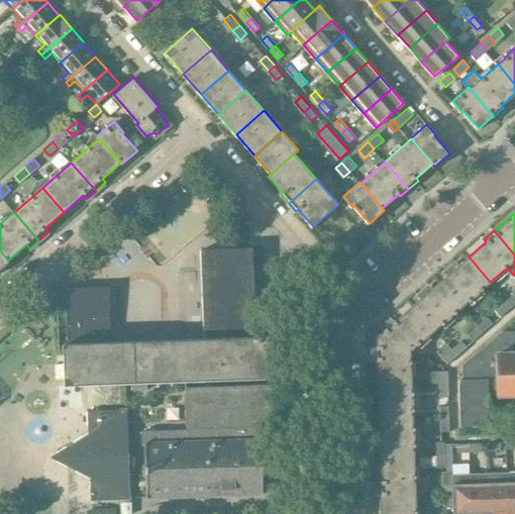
[(276,378),(275,336),(271,336),(270,304),(254,304),(252,247),(201,248),(204,338),(111,342),(109,286),(66,287),(69,344),(65,344),(66,386),(89,385),(160,382),(160,383),(177,382),(276,378)]
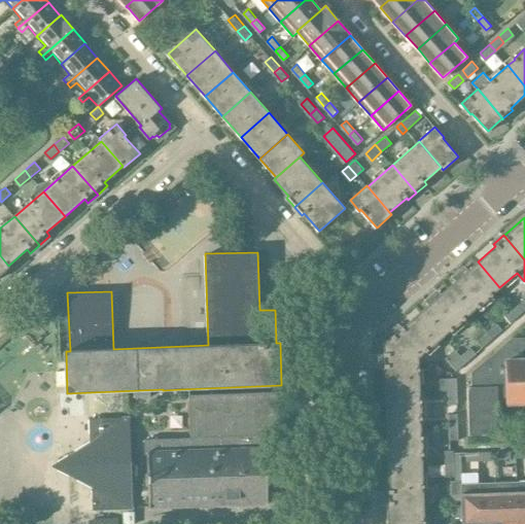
[(0,255),(0,275),(9,267),(8,266),(0,255)]
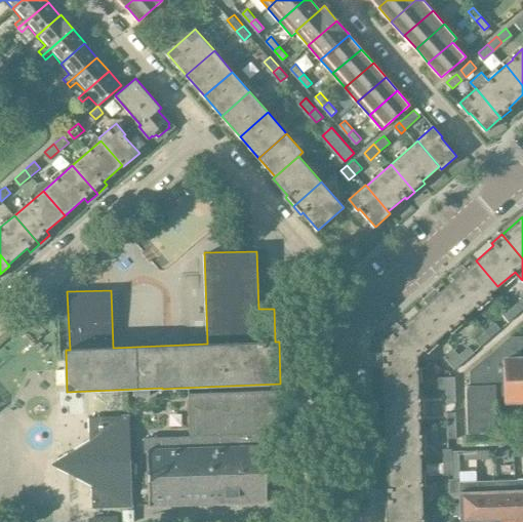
[(454,279),(448,284),(471,311),(476,306),(477,306),(491,293),(490,293),(497,286),(476,261),(467,268),(465,266),(452,277),(454,279)]
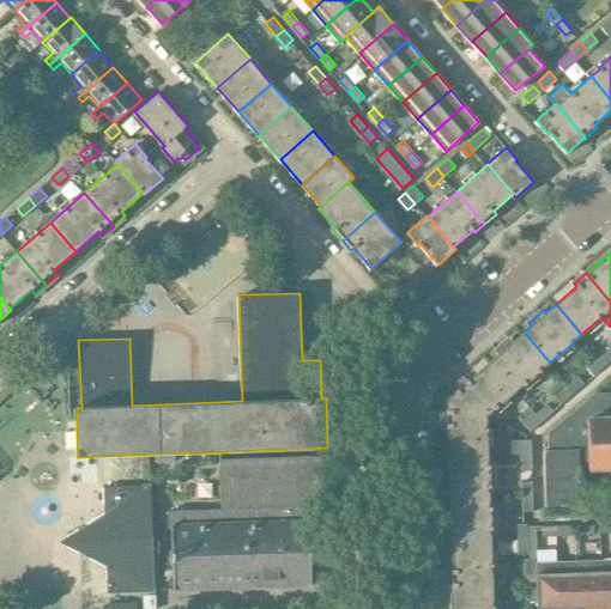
[(500,353),(492,359),(518,389),(525,384),(526,384),(542,371),(540,370),(550,363),(524,332),(514,340),(512,338),(497,351),(500,353)]
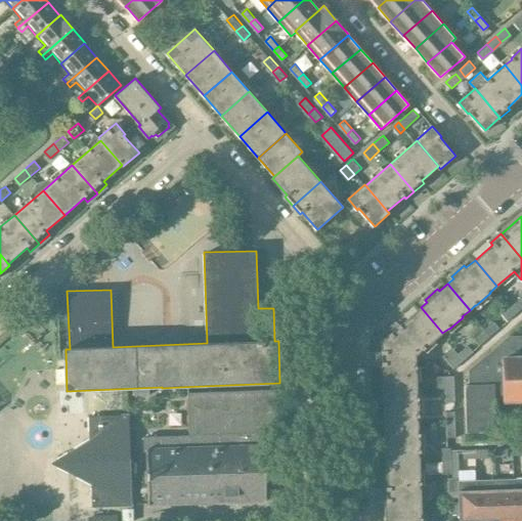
[(505,314),(509,319),(519,311),(514,306),(505,314)]
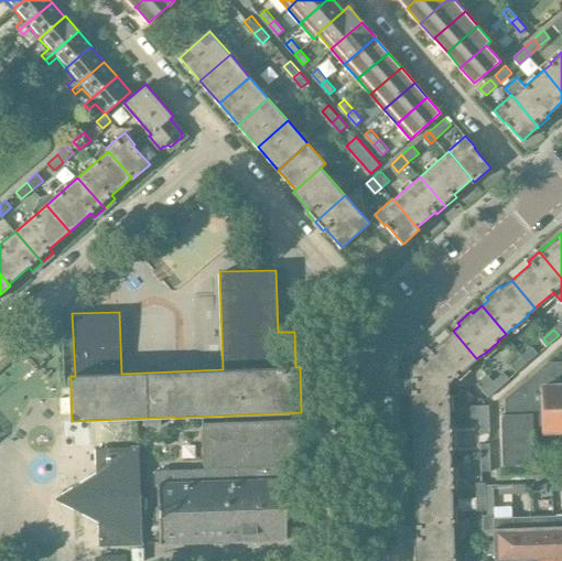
[(533,344),(523,353),(529,360),(540,351),(533,344)]
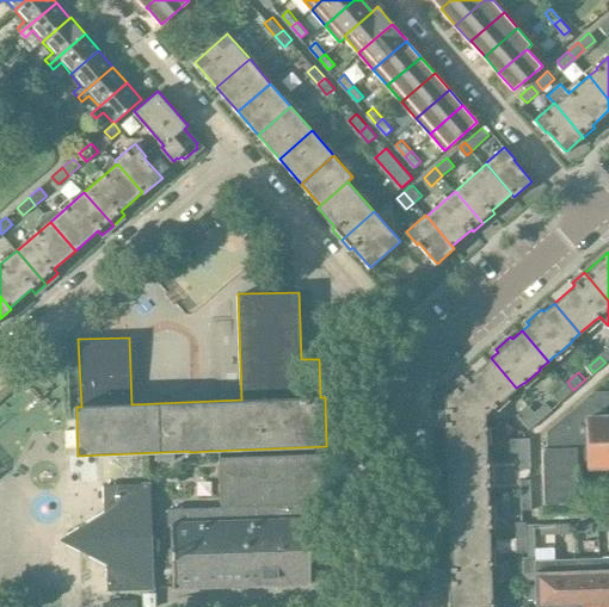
[(573,390),(567,382),(555,392),(561,400),(573,390)]
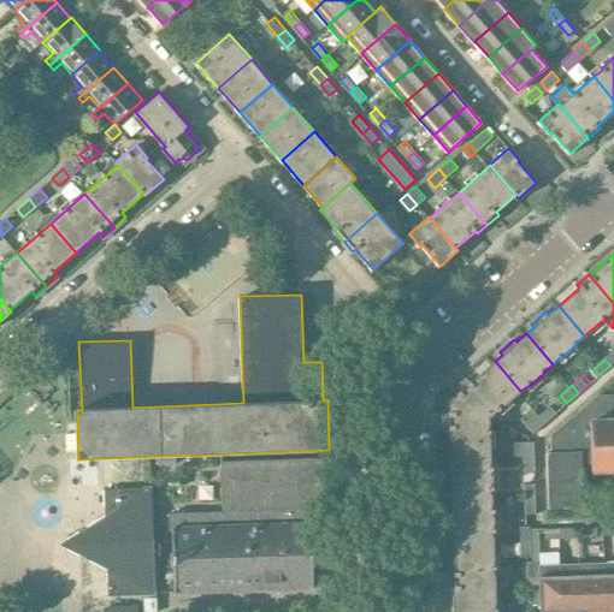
[(613,392),(598,393),(551,434),(553,451),(548,451),(549,507),(584,506),(583,468),(592,468),(592,471),(613,469),(613,392)]
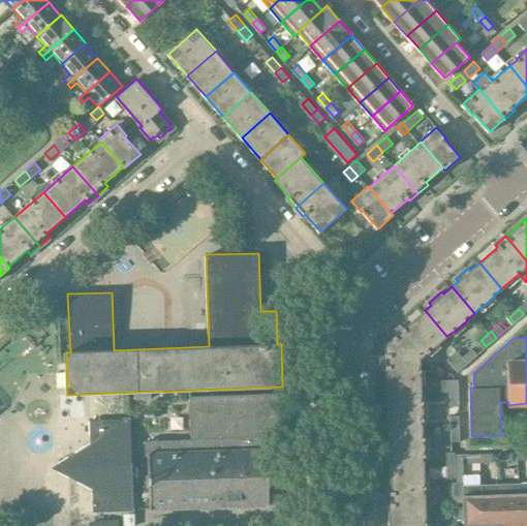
[(473,348),(465,357),(469,362),(478,353),(473,348)]
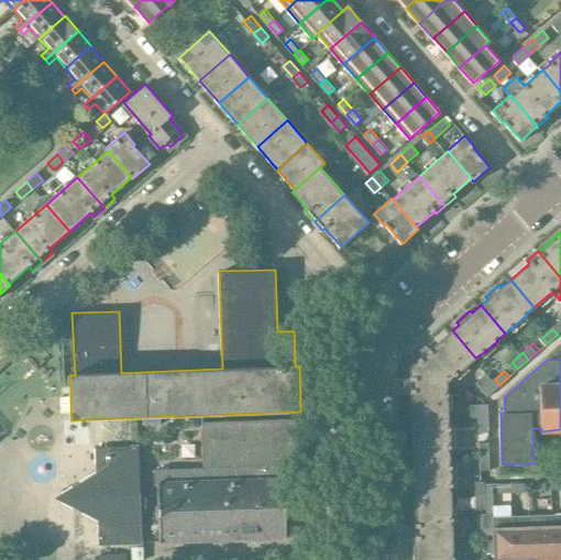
[(490,394),(499,385),(495,380),(494,381),(487,373),(479,381),(490,394)]
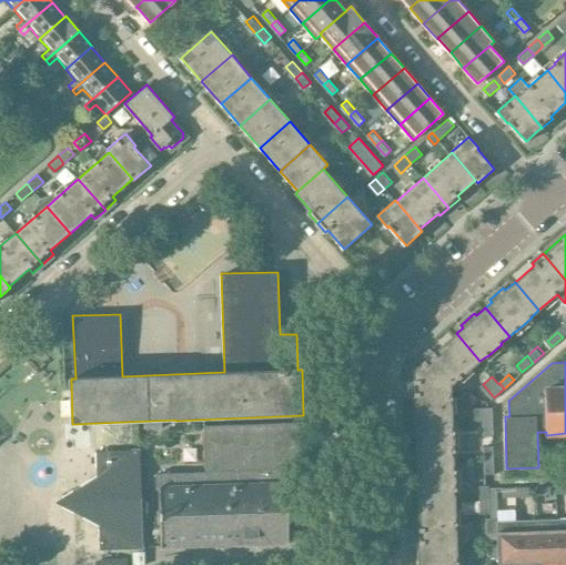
[(494,421),(493,406),(485,406),(475,407),(475,421),(485,421),(494,421)]
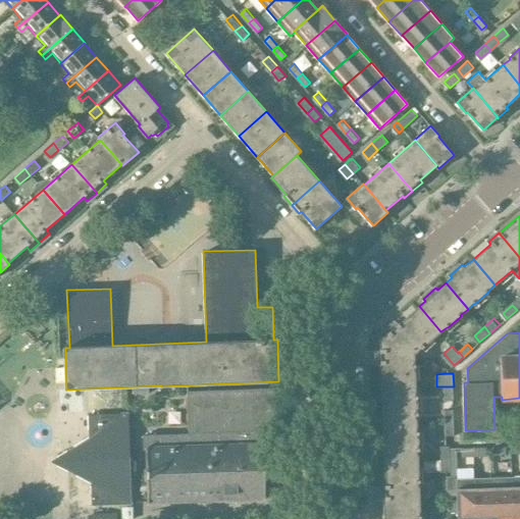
[(188,391),(190,434),(148,435),(148,434),(144,434),(144,436),(146,436),(147,468),(145,468),(145,480),(147,480),(148,502),(149,502),(149,501),(162,501),(264,497),(264,498),(265,498),(264,452),(282,447),(281,411),(276,412),(275,387),(188,391)]
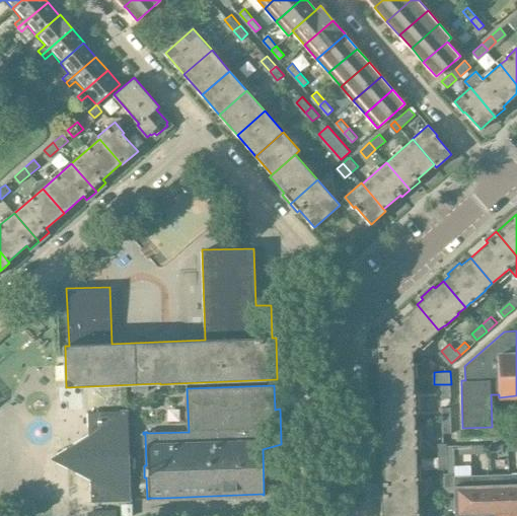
[(414,385),(380,386),(380,395),(377,395),(378,413),(381,412),(381,423),(415,421),(415,413),(416,413),(415,393),(414,394),(414,385)]
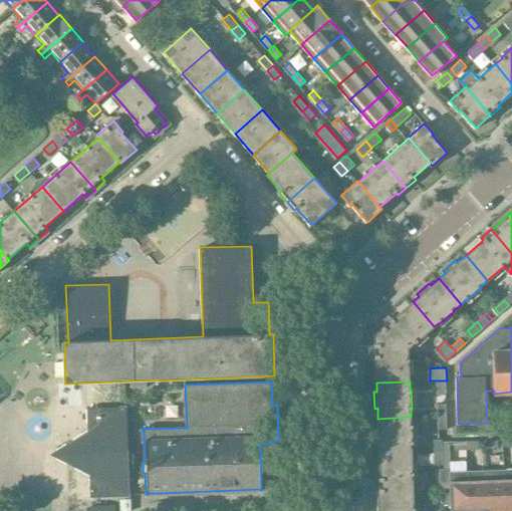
[(439,403),(439,416),(447,416),(447,403),(439,403)]
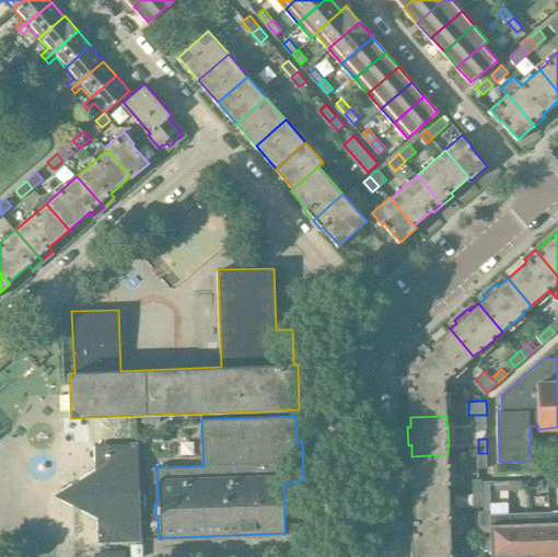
[(142,540),(138,442),(95,444),(96,468),(62,489),(62,498),(99,517),(99,542),(142,540)]
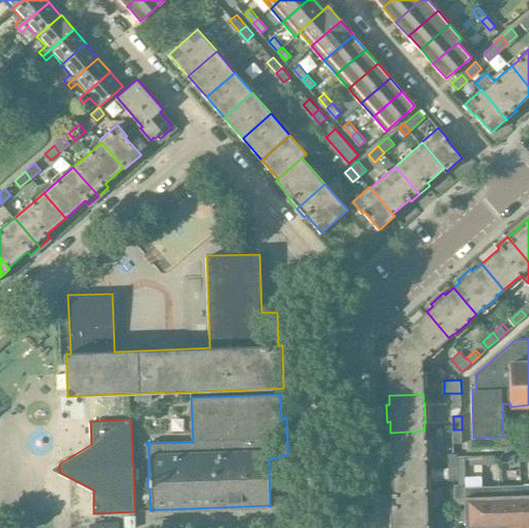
[(463,442),(462,429),(453,429),(454,443),(463,442)]
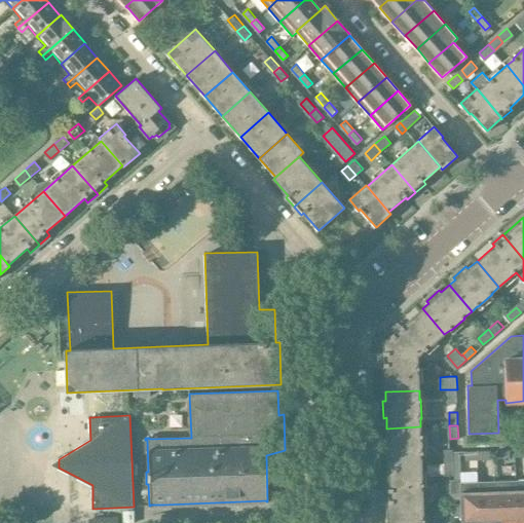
[(420,426),(386,428),(386,437),(383,438),(384,454),(387,454),(387,462),(422,461),(421,453),(422,453),(422,436),(421,436),(420,426)]
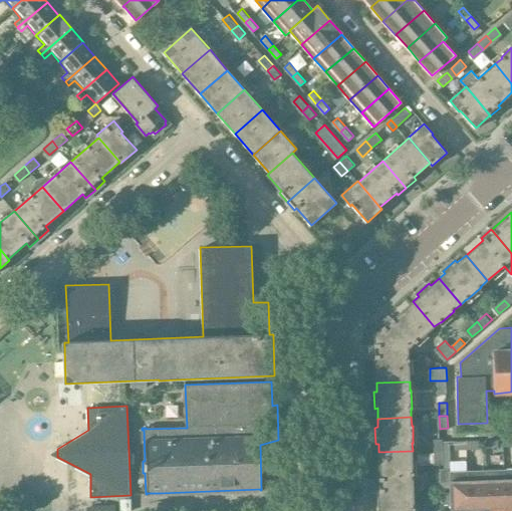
[(444,450),(443,438),(435,438),(436,450),(444,450)]
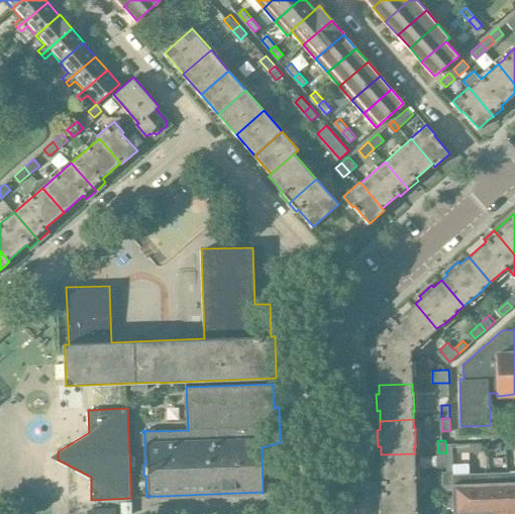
[(500,451),(499,441),(490,441),(490,452),(500,451)]
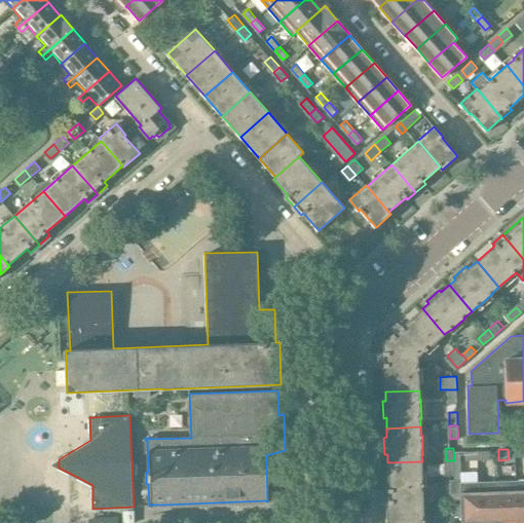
[(454,473),(454,460),(446,460),(446,474),(454,473)]
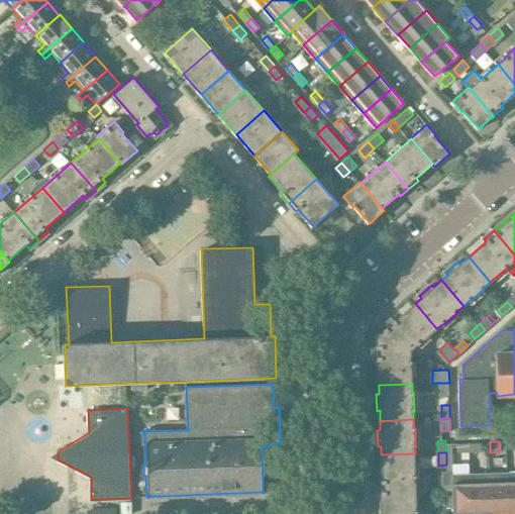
[(415,476),(415,467),(415,453),(381,454),(382,480),(379,481),(380,491),(416,490),(426,490),(426,476),(415,476)]
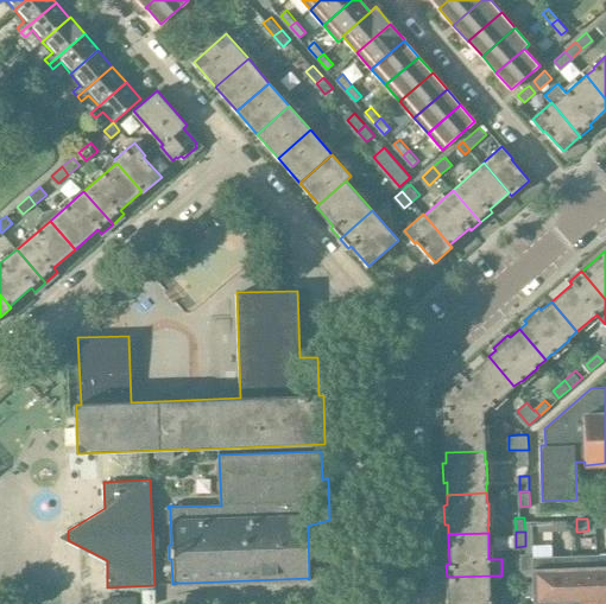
[(522,553),(523,568),(532,567),(531,553),(522,553)]
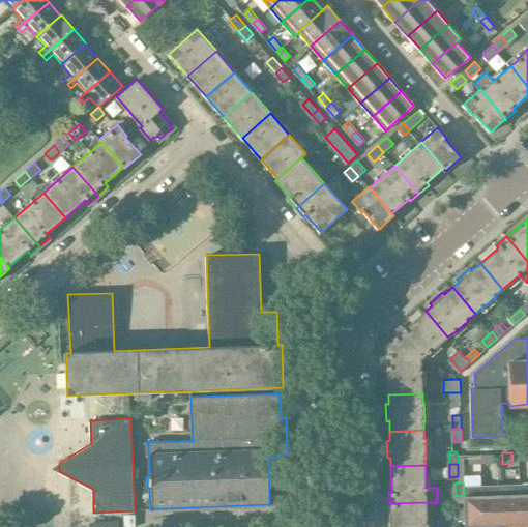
[(503,484),(484,485),(485,526),(493,526),(505,526),(503,484)]
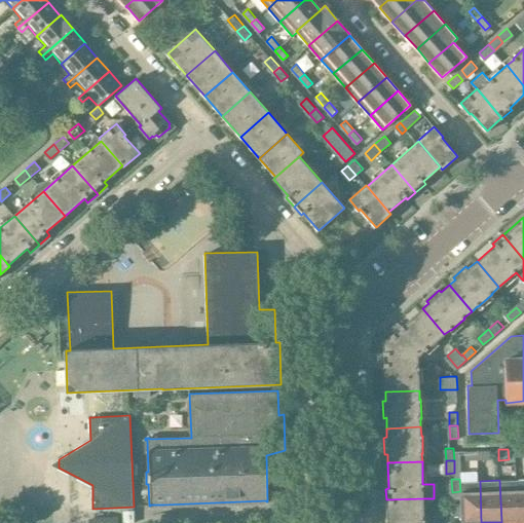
[(517,480),(499,480),(501,522),(519,522),(517,480)]
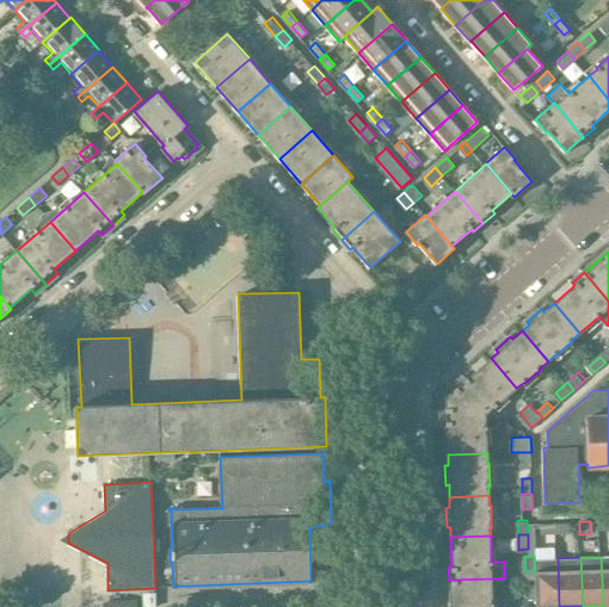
[(536,583),(536,598),(536,606),(559,606),(558,558),(535,559),(536,583)]
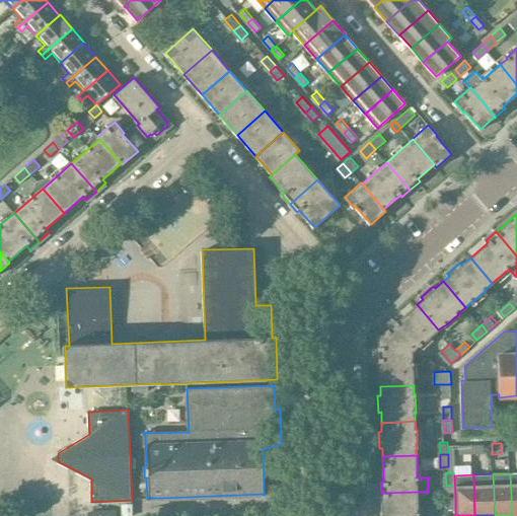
[(418,515),(418,492),(381,493),(381,497),(382,497),(382,515),(418,515)]
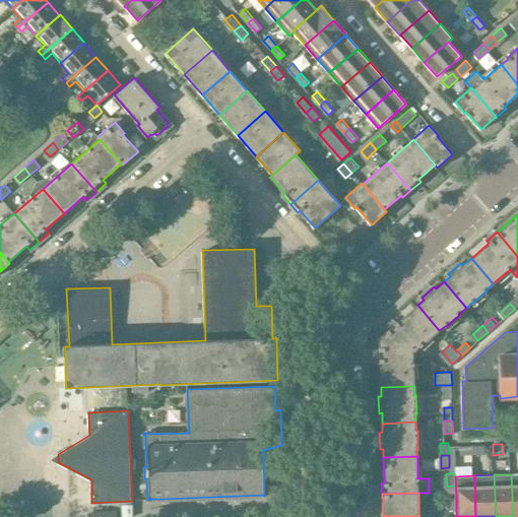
[(448,510),(456,509),(456,497),(447,497),(448,510)]
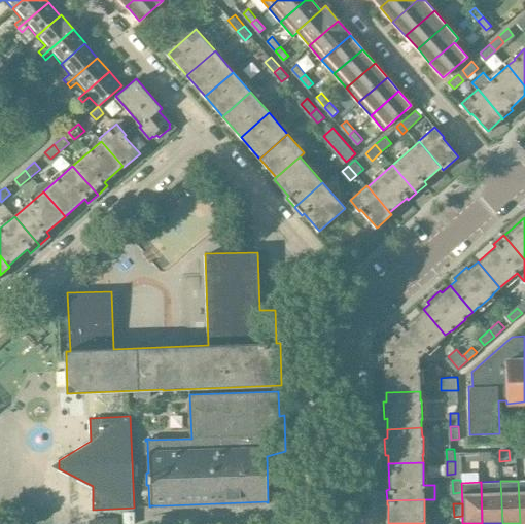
[(124,511),(124,523),(135,523),(135,511),(124,511)]
